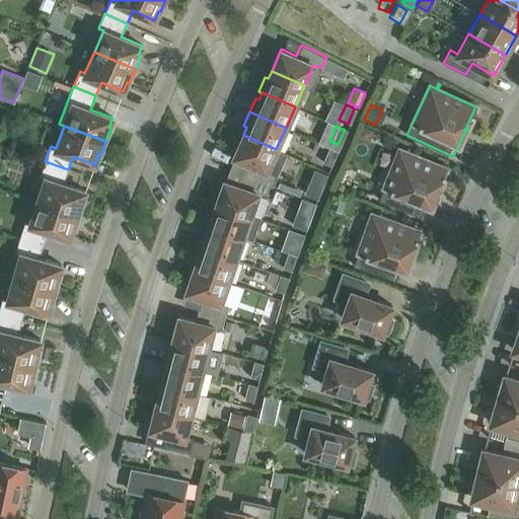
[(368,142),(373,130),(363,126),(358,137),(368,142)]
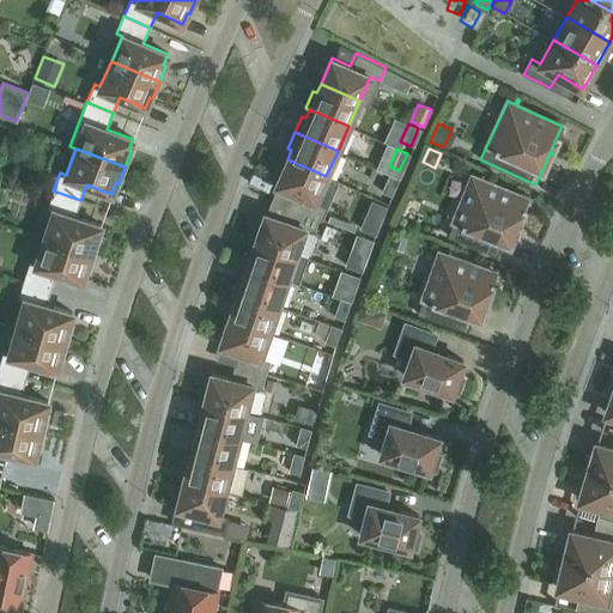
[(289,206),(319,218),(322,219),(339,182),(326,176),(287,159),(286,162),(281,159),(274,176),(279,178),(275,184),(295,193),(289,206)]
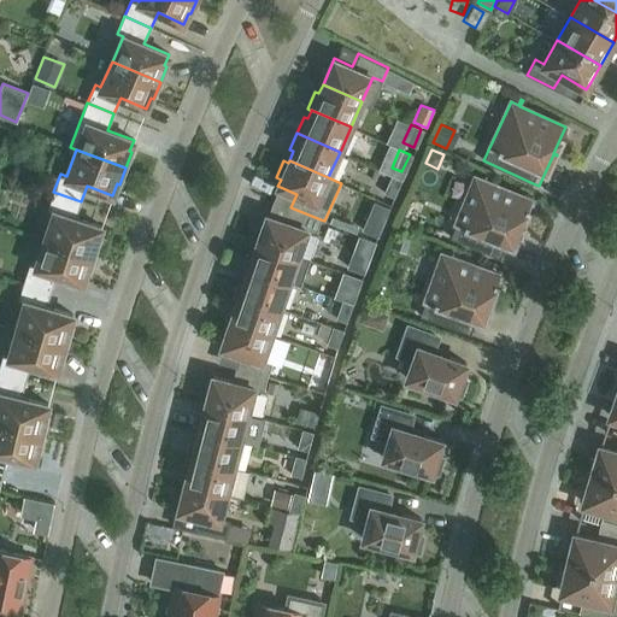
[(485,174),(482,180),(475,177),(451,238),(506,260),(519,228),(523,229),(523,228),(519,227),(530,200),(483,181),(487,175),(485,174)]
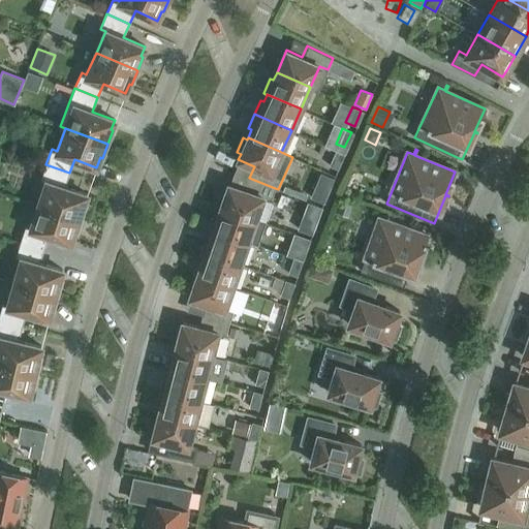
[(325,164),(335,168),(342,154),(333,150),(325,164)]
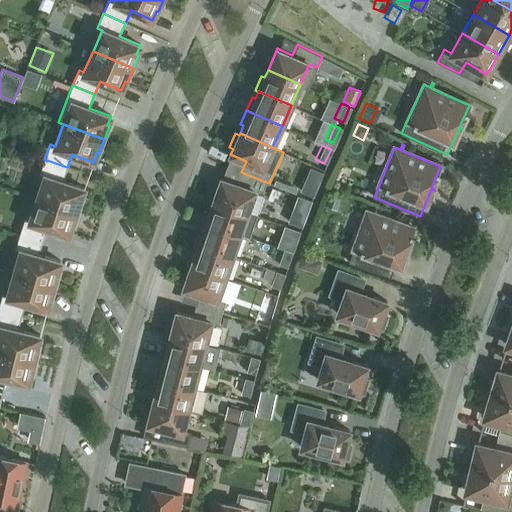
[(84,188),(62,181),(67,167),(44,159),(39,174),(44,176),(37,198),(78,212),(83,198),(81,197),(84,188)]
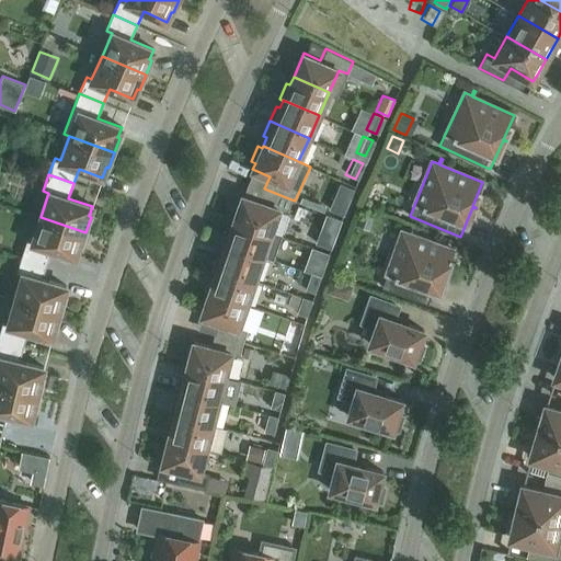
[(233,219),(271,232),(278,209),(287,212),(292,199),(264,189),(260,202),(242,195),(233,219)]
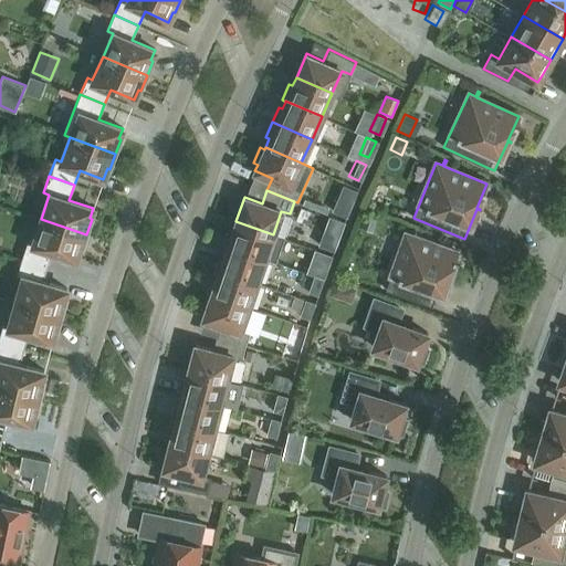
[(364,213),(358,227),(373,231),(377,218),(364,213)]
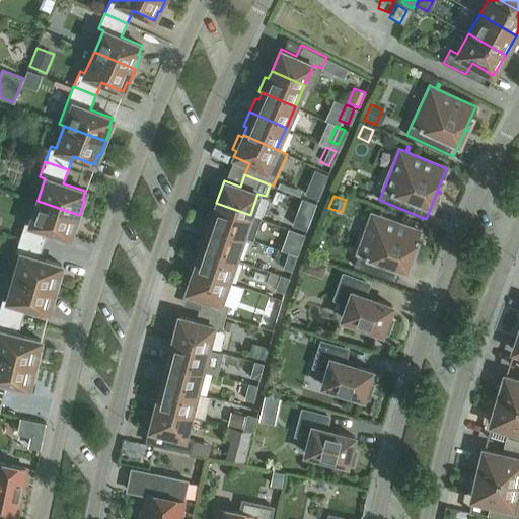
[(48,230),(70,237),(73,228),(75,228),(79,215),(38,201),(30,223),(25,221),(19,237),(43,244),(48,230)]
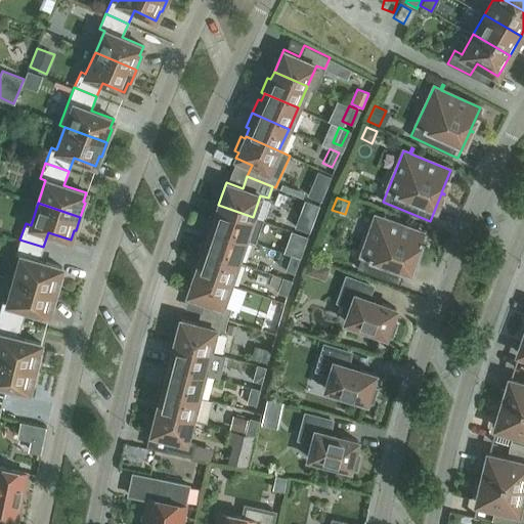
[(208,227),(211,228),(211,227),(246,238),(253,217),(218,205),(216,213),(213,212),(208,227)]
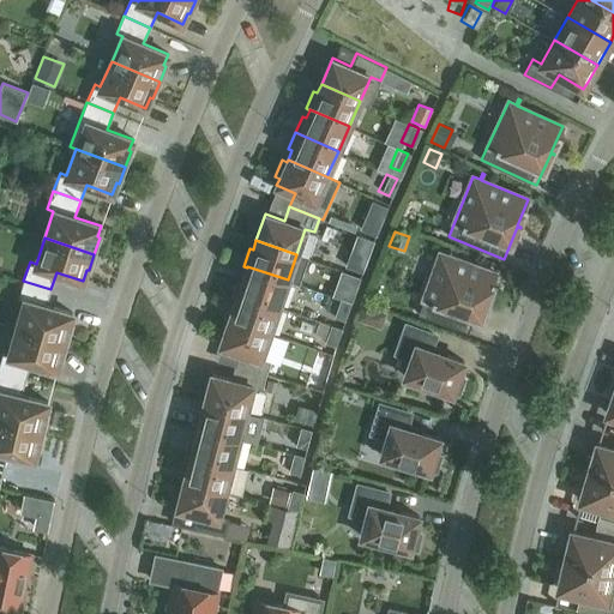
[(447,256),(440,253),(419,314),(475,333),(487,301),(489,302),(491,301),(487,300),(497,272),(449,256),(451,250),(450,250),(447,256)]
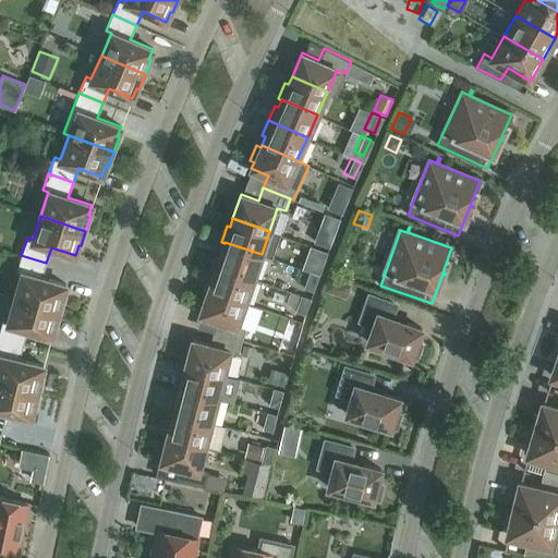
[(317,231),(314,241),(329,246),(332,237),(317,231)]
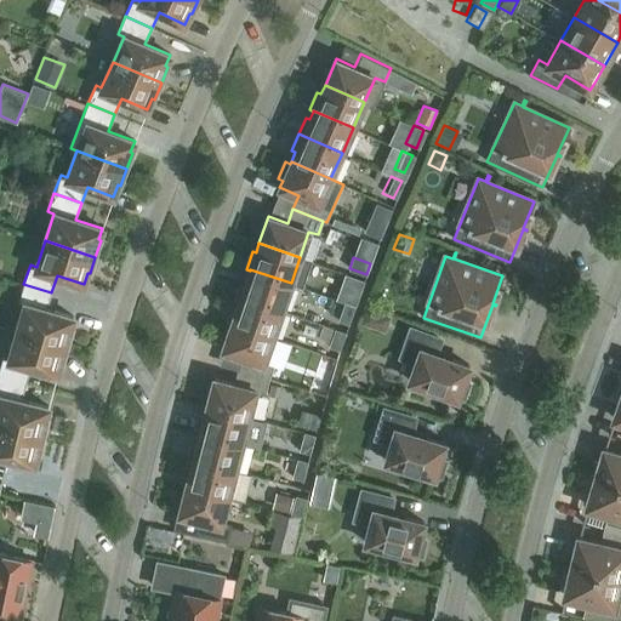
[(250,269),(250,271),(246,278),(243,277),(238,295),(281,309),(291,283),(250,269)]
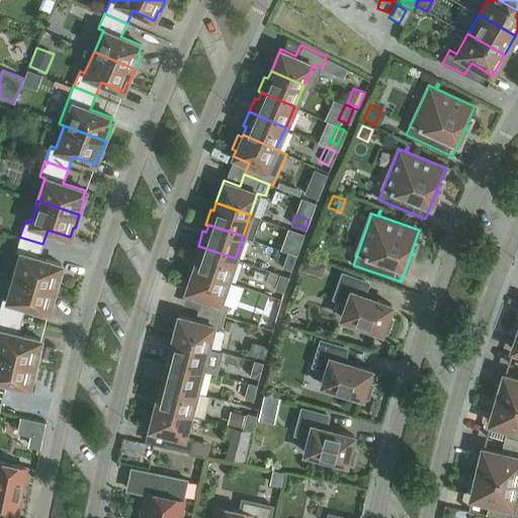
[(284,237),(301,243),(305,235),(287,229),(284,237)]
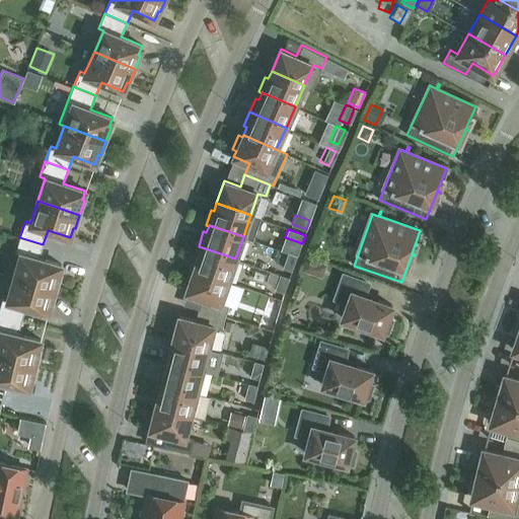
[(61,265),(39,258),(43,244),(19,237),(15,252),(20,254),(14,277),(57,289),(61,275),(59,275),(61,265)]
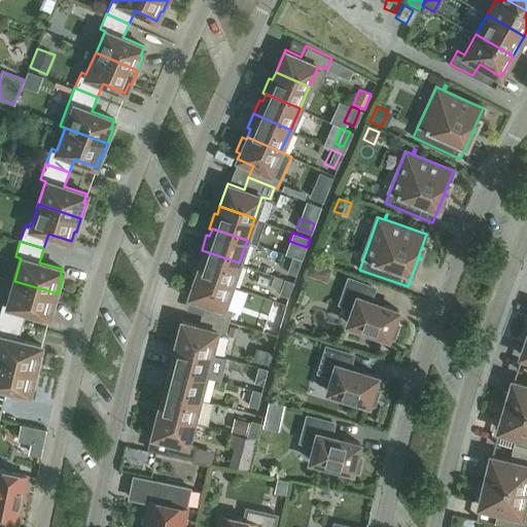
[(239,262),(202,250),(197,265),(200,266),(197,273),(232,284),(239,262)]
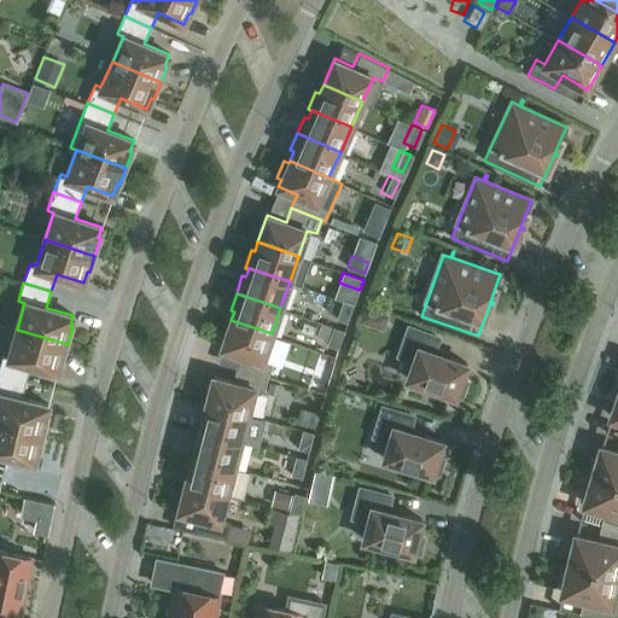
[(343,301),(336,319),(348,322),(354,304),(343,301)]
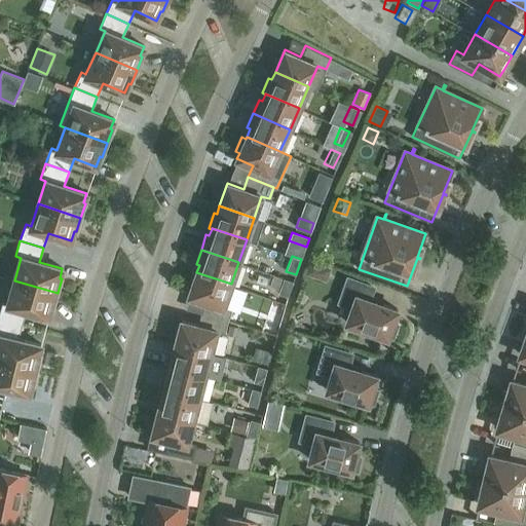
[(320,264),(309,260),(305,274),(313,277),(316,274),(320,264)]
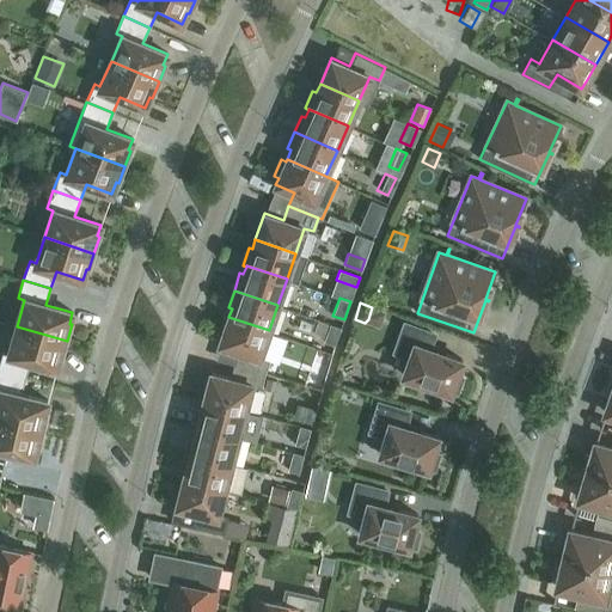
[(220,344),(239,350),(234,363),(265,373),(269,360),(259,356),(269,330),(228,317),(220,344)]
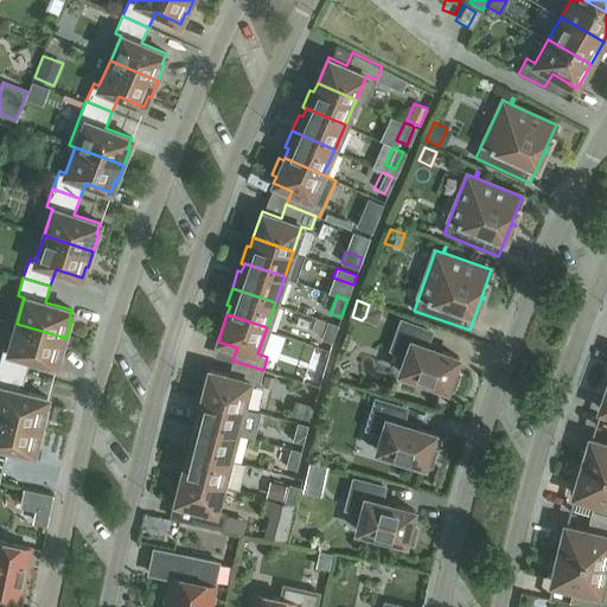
[(323,336),(321,339),(332,343),(338,325),(327,321),(323,336)]
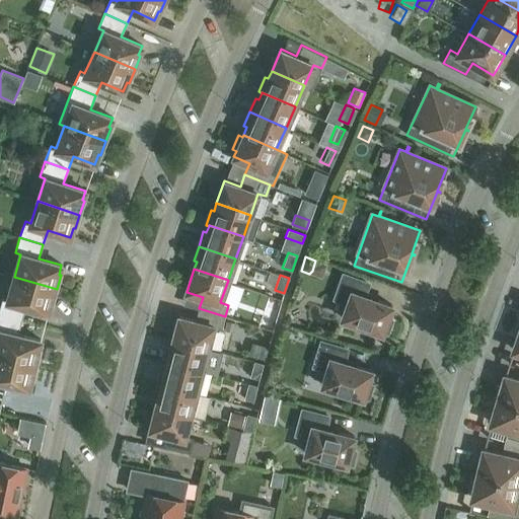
[(344,275),(336,297),(348,302),(342,318),(382,332),(383,330),(387,332),(392,319),(388,317),(392,305),(363,295),(367,283),(344,275)]
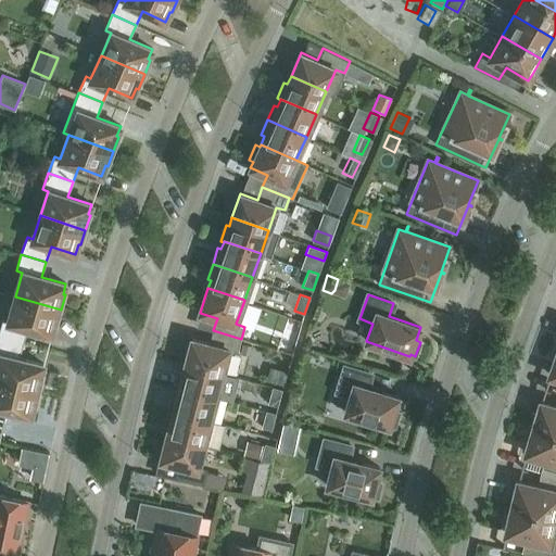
[(27,328),(51,335),(54,324),(57,325),(61,310),(15,297),(8,320),(2,319),(0,327),(0,337),(23,343),(27,328)]
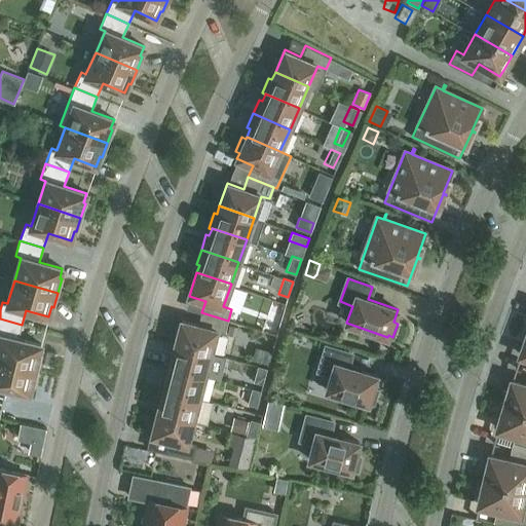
[(225,333),(228,321),(201,312),(198,325),(181,321),(176,343),(211,352),(217,330),(225,333)]
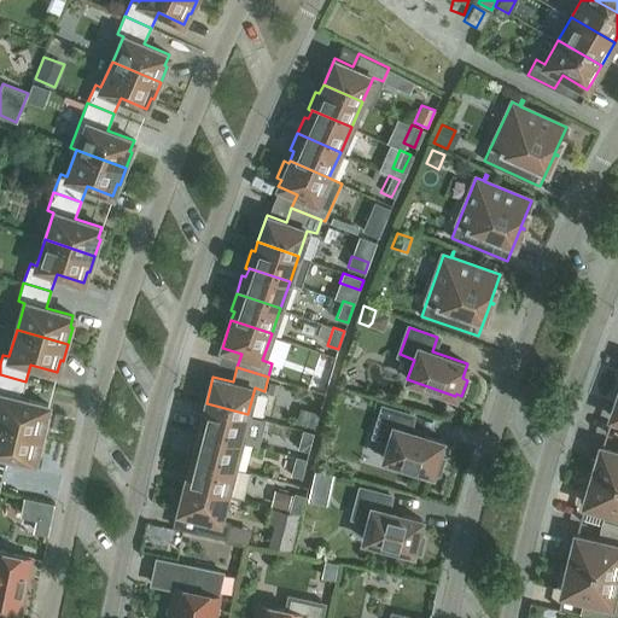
[(48,404),(22,398),(25,382),(0,374),(0,423),(44,433),(47,417),(46,417),(48,404)]
